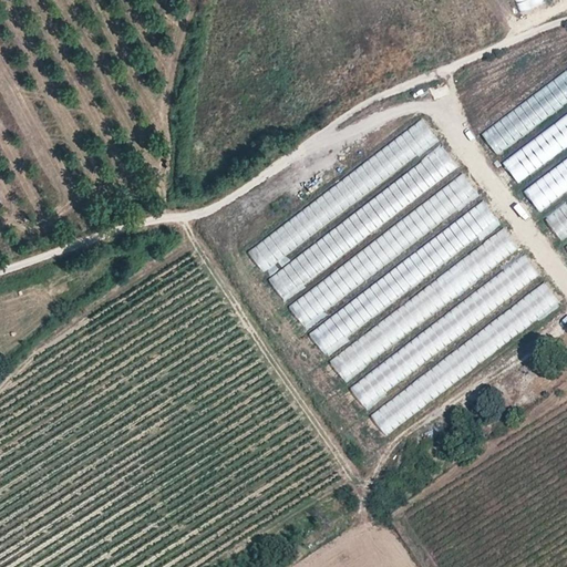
[(540,0),(515,0),(521,11),(544,4),(540,0)]
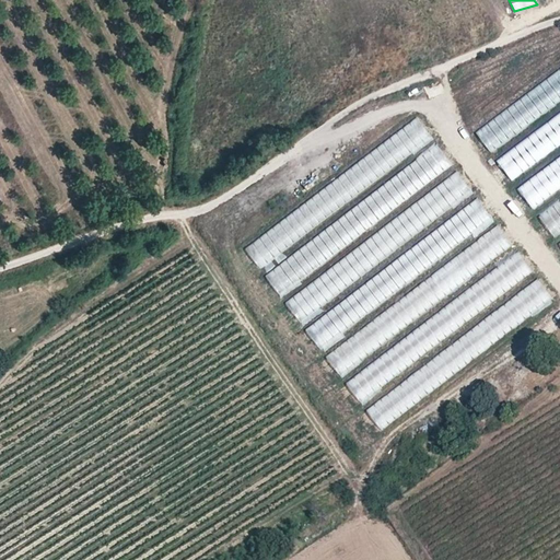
[(559,67),(474,131),(492,153),(559,102),(559,67)]
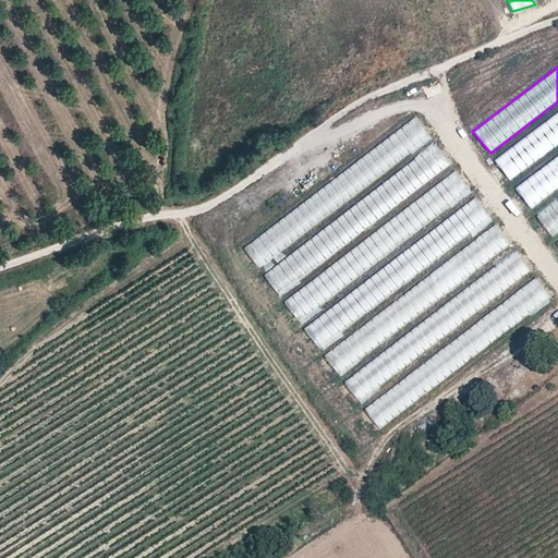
[(557,110),(495,158),(512,182),(557,148),(557,110)]
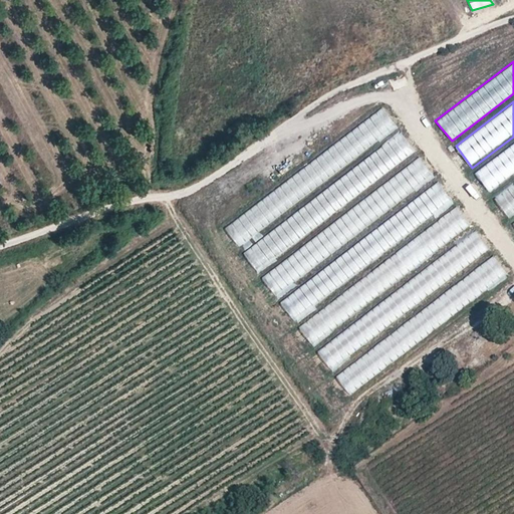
[(381,105),(222,226),(239,248),(400,129),(381,105)]
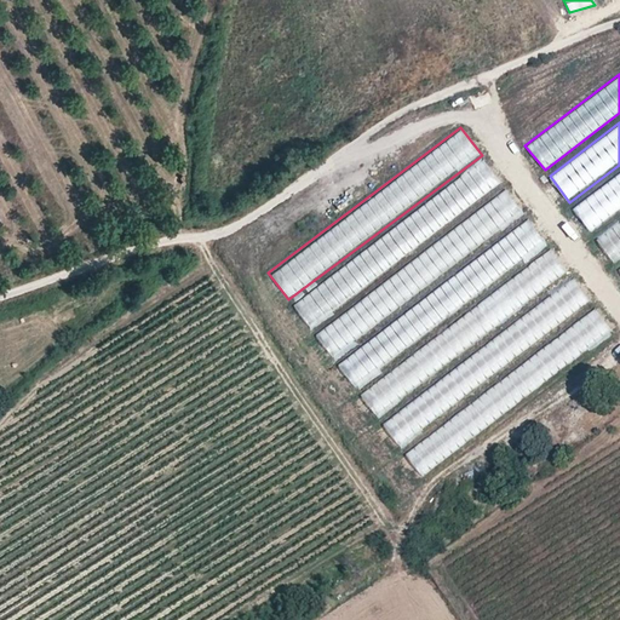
[(484,158),(292,304),(311,331),(505,185),(484,158)]
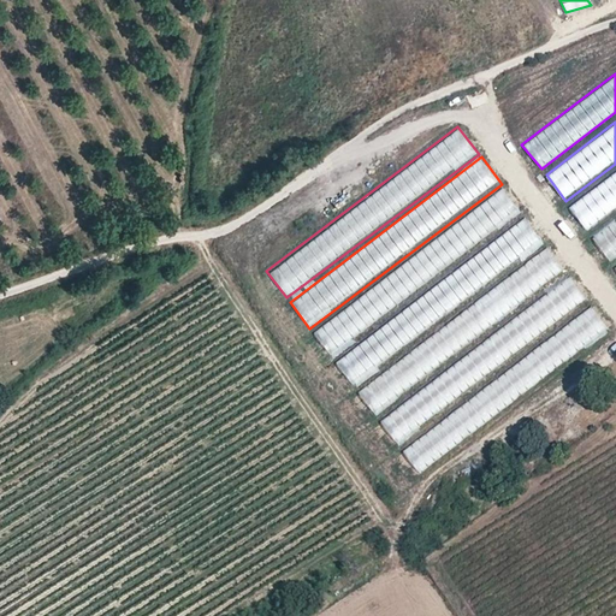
[(615,169),(569,205),(588,231),(615,211),(615,169)]
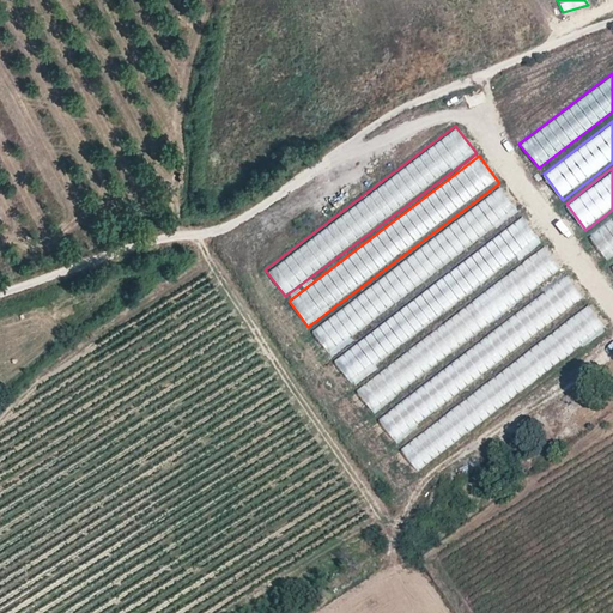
[(503,184),(314,329),(333,356),(525,212),(503,184)]
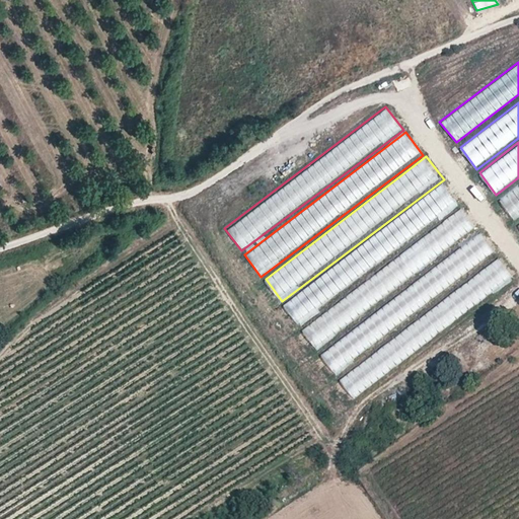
[(445,182),(284,304),(301,326),(463,205),(445,182)]
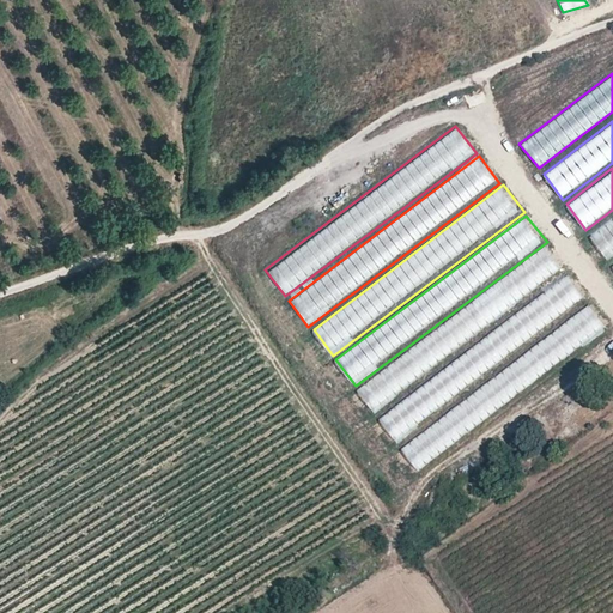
[(612,217),(588,236),(607,263),(612,258),(612,217)]
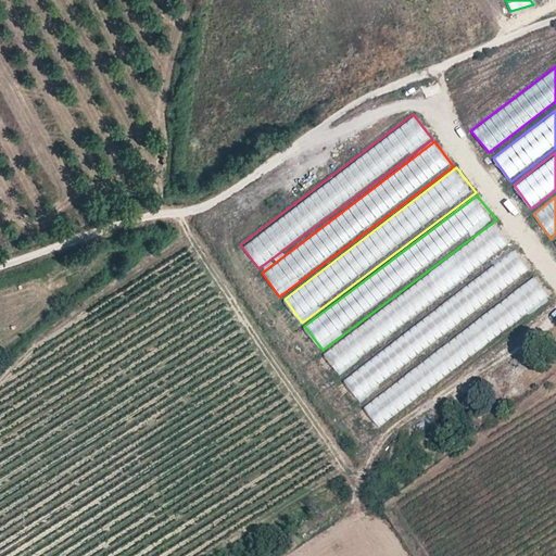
[(496,223),(325,353),(342,377),(514,244),(496,223)]
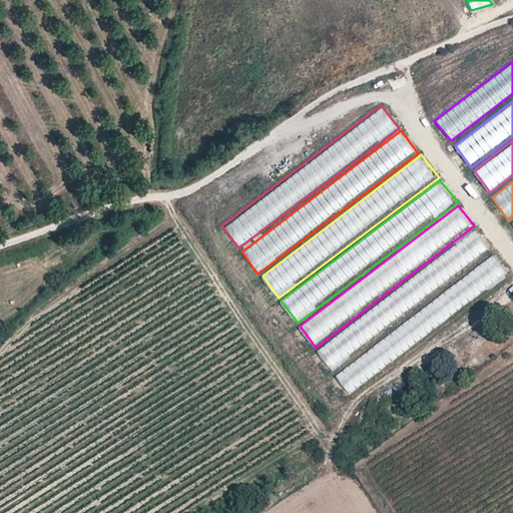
[(474,230),(316,352),(332,373),(492,252),(474,230)]
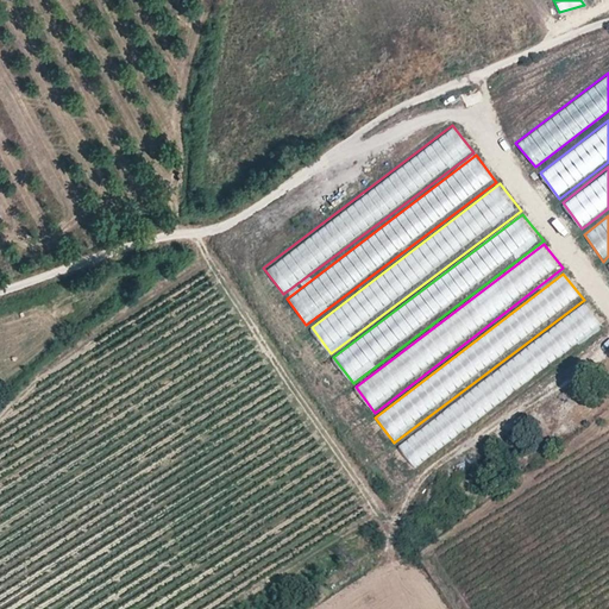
[(608,324),(590,300),(401,443),(420,469),(608,327),(608,324)]
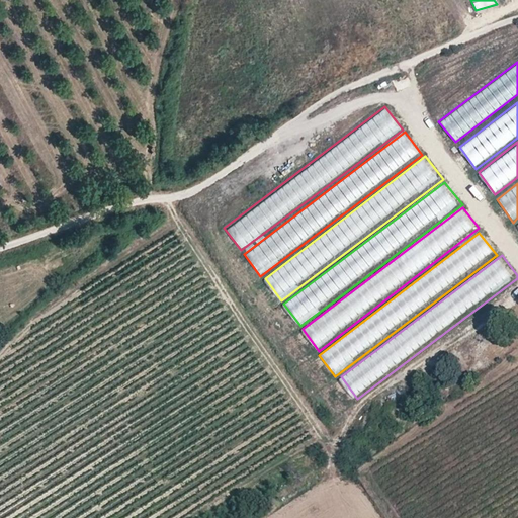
All buildings are outlined.
